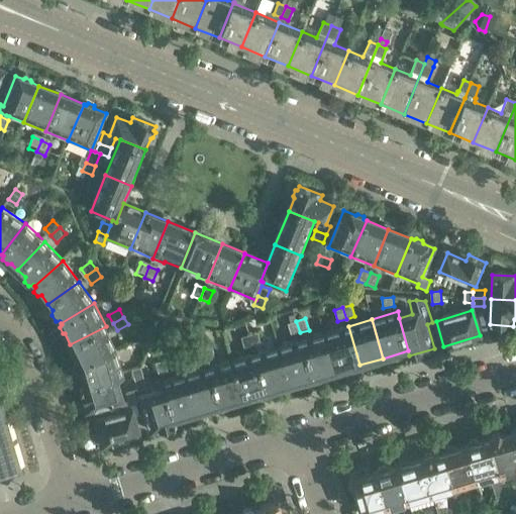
[(288,323),(291,335),(300,332),(296,321),(288,323)]
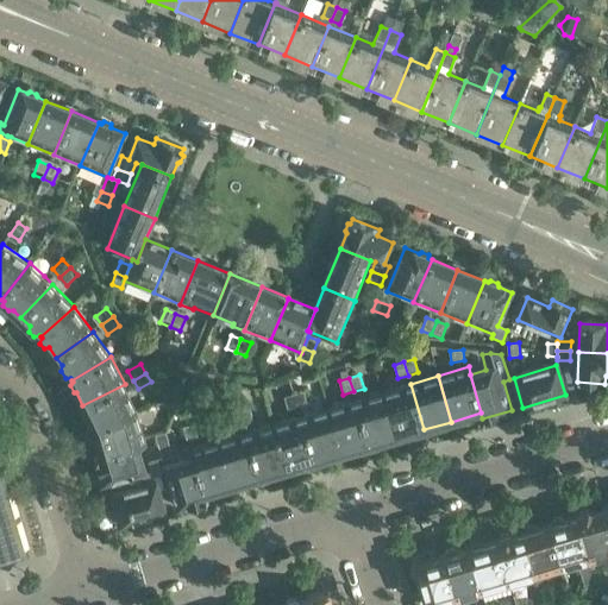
[(125,384),(82,405),(88,417),(87,418),(89,426),(92,427),(94,429),(138,413),(137,409),(125,384)]
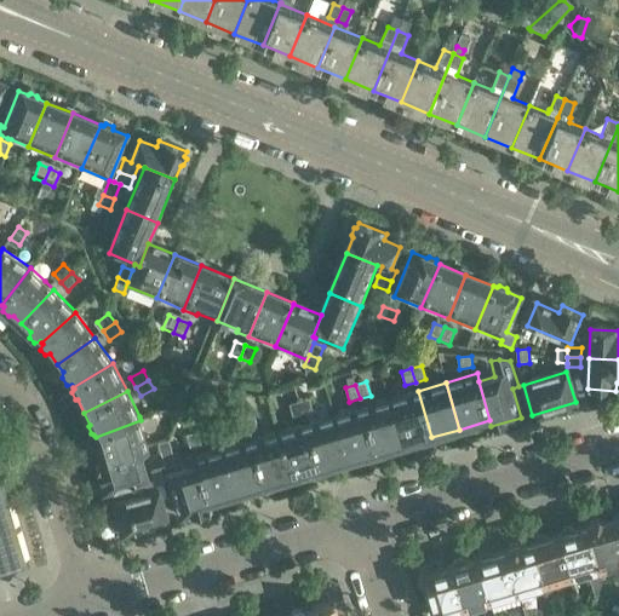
[(418,391),(390,399),(403,445),(431,437),(418,391)]
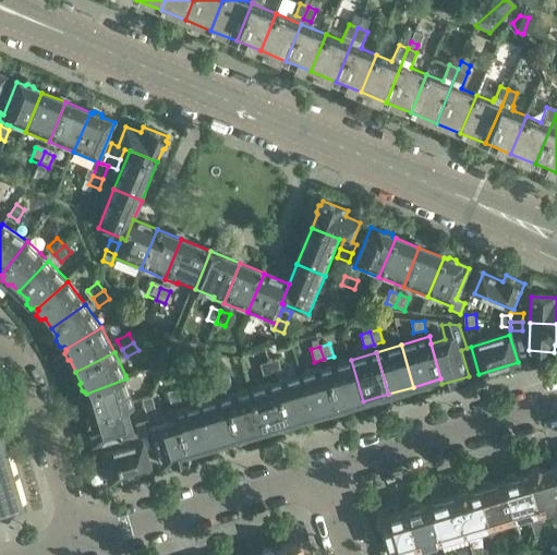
[(269,361),(274,374),(282,371),(279,359),(269,361)]
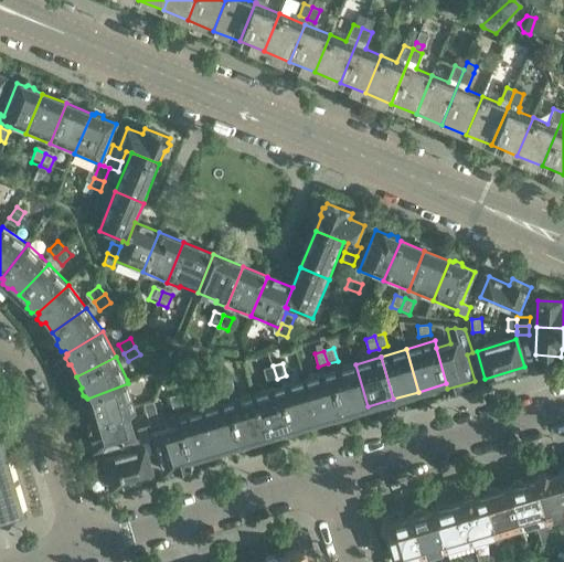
[(355,364),(330,372),(342,414),(368,406),(355,364)]
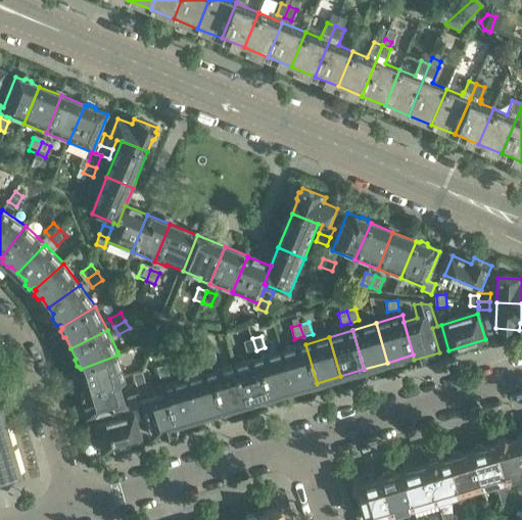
[(244,341),(247,352),(256,350),(252,338),(244,341)]
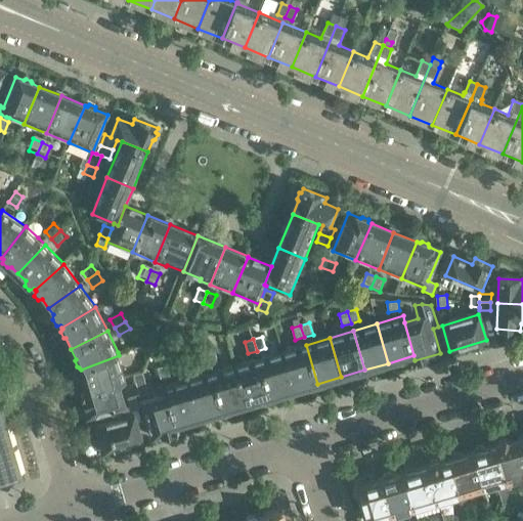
[(306,345),(282,351),(294,391),(317,384),(306,345)]
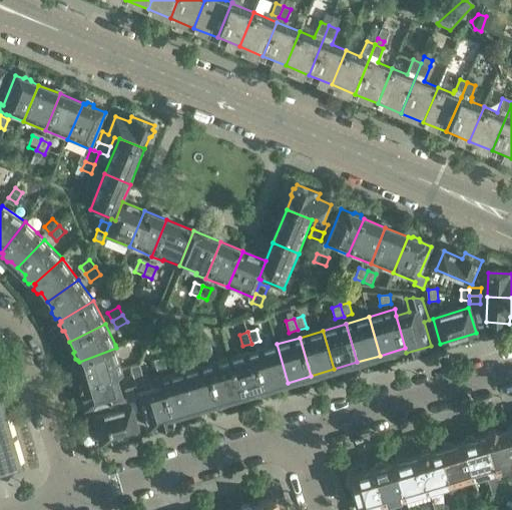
[(201,346),(204,357),(213,355),(210,343),(201,346)]
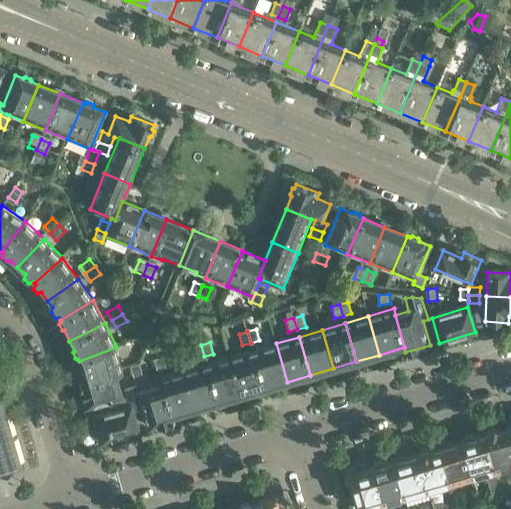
[(276,343),(253,350),(264,389),(287,382),(276,343)]
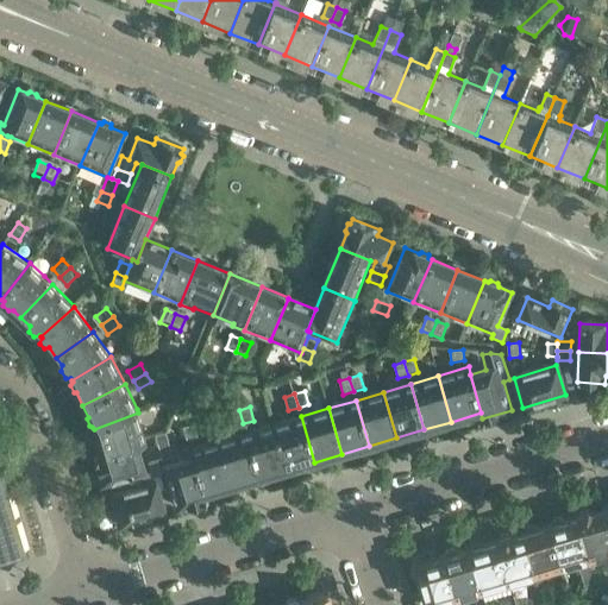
[(229,414),(233,427),(243,423),(239,410),(229,414)]
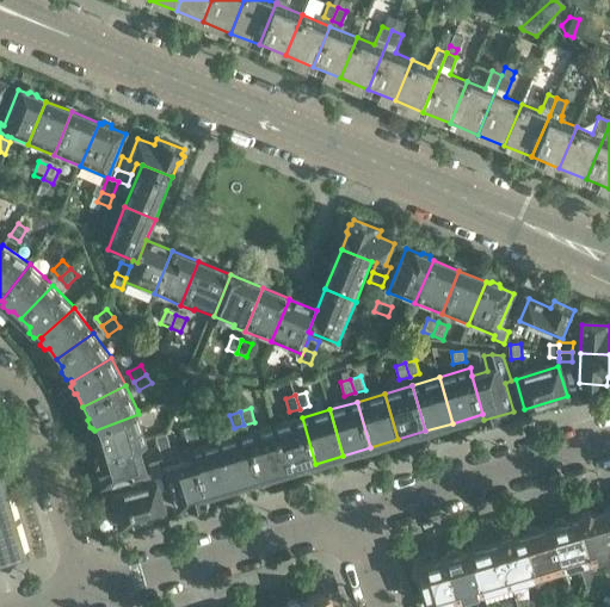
[(139,414),(94,431),(100,456),(139,444),(147,441),(140,419),(139,414)]
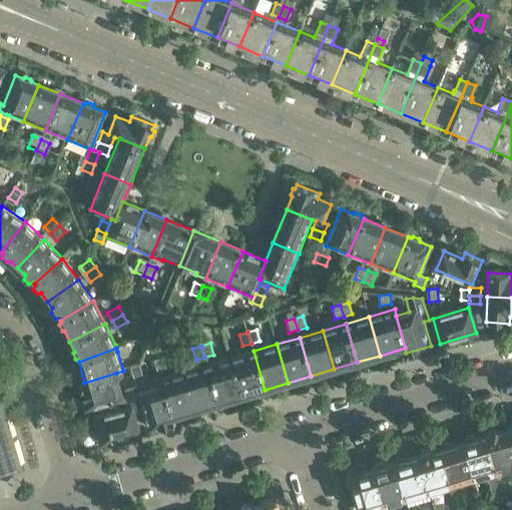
[(253,351),(229,358),(241,396),(265,390),(253,351)]
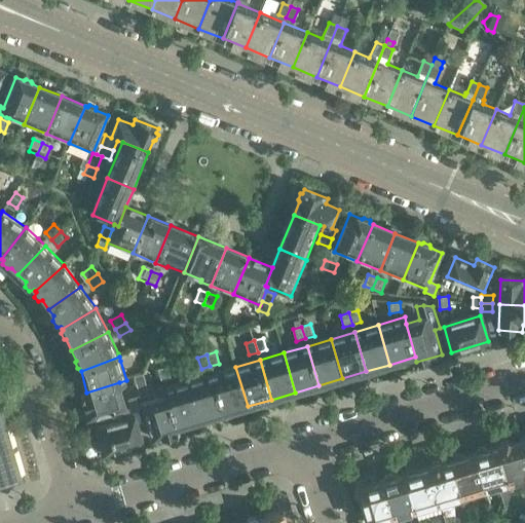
[(156,369),(159,381),(169,378),(165,367),(156,369)]
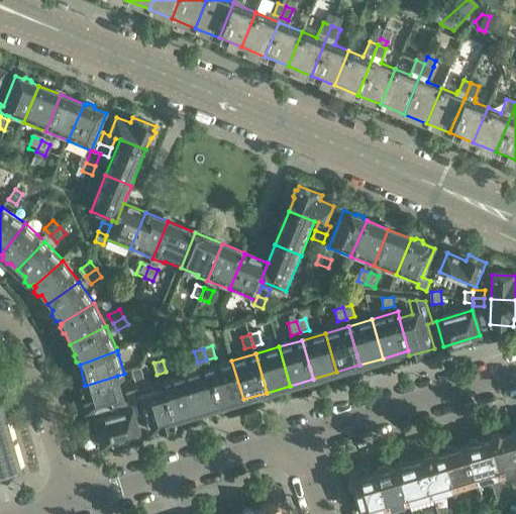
[(231,361),(208,367),(220,406),(243,399),(231,361)]
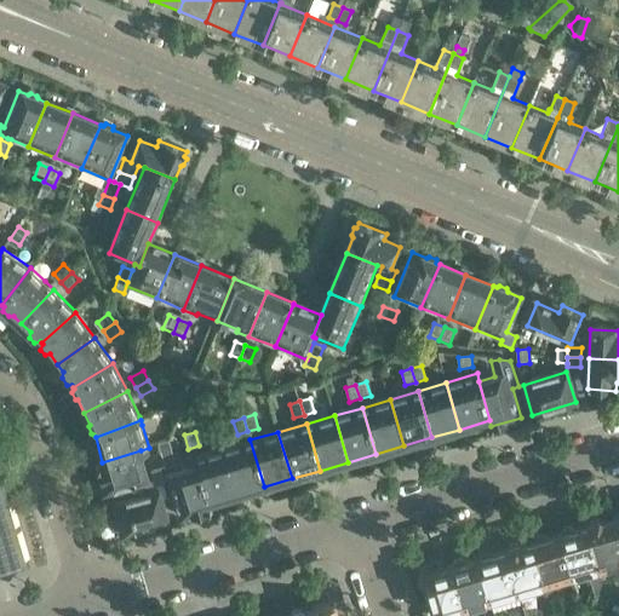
[(250,439),(222,448),(236,495),(264,487),(250,439)]
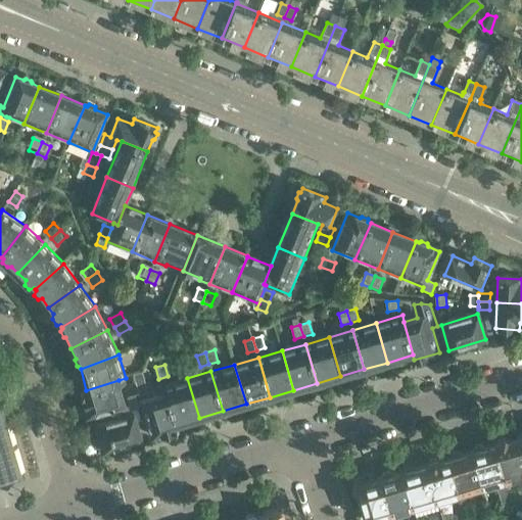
[(134,376),(137,386),(146,384),(143,373),(134,376)]
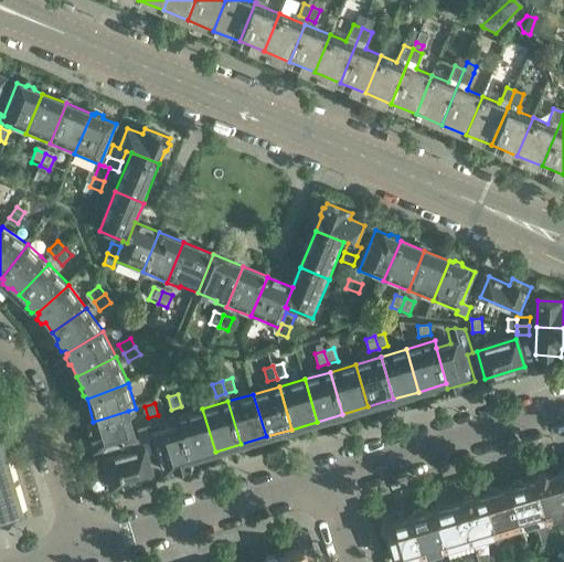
[(177,416),(179,424),(190,459),(191,459),(215,452),(202,409),(177,416)]
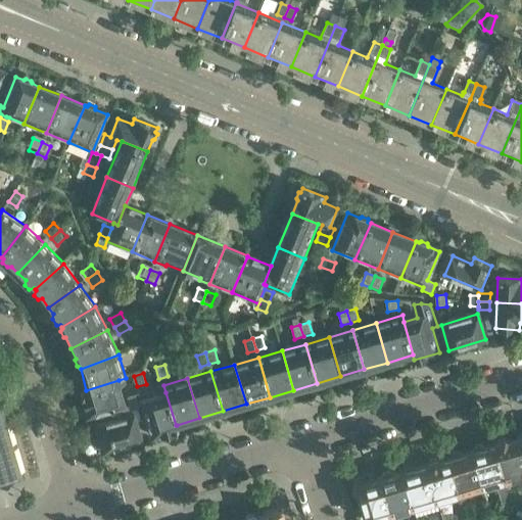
[(119,380),(86,390),(83,391),(89,416),(110,410),(114,422),(134,417),(131,408),(124,410),(123,406),(128,405),(119,380)]
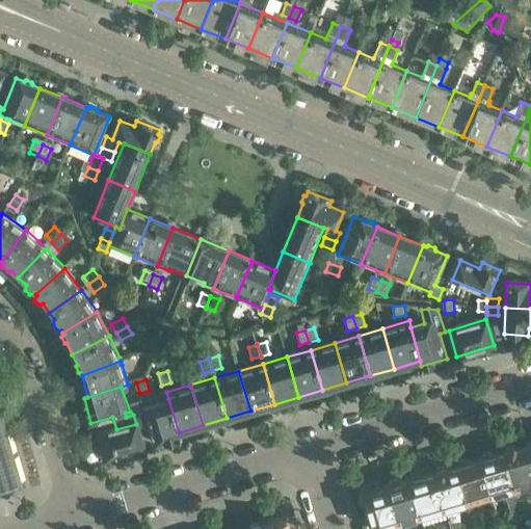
[(142,403),(152,401),(149,391),(139,393),(142,403)]
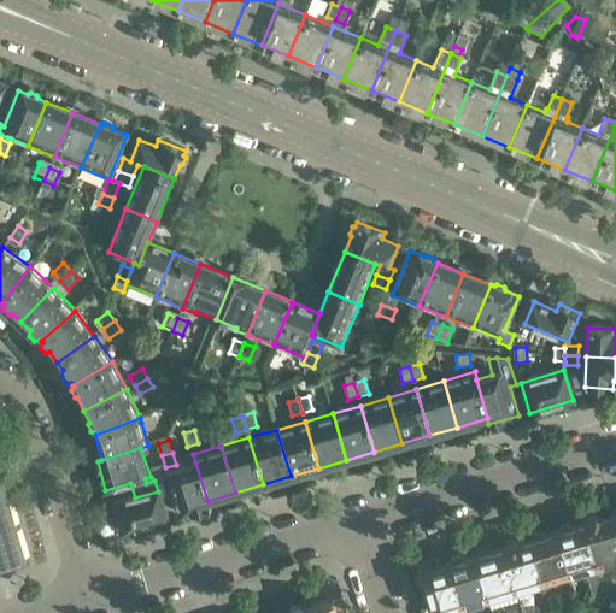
[(195,463),(166,470),(180,516),(209,505),(209,501),(207,501),(195,463)]
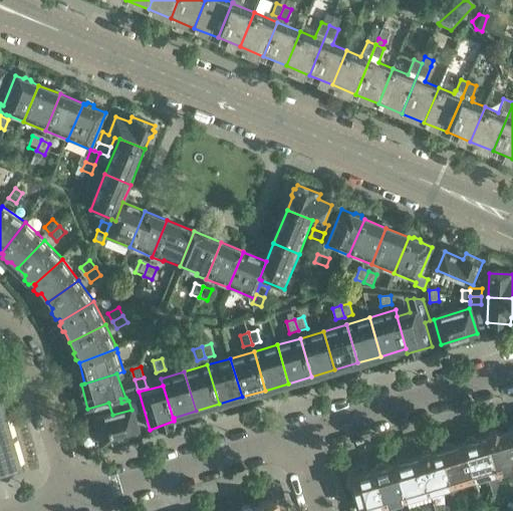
[(112,415),(95,420),(102,445),(139,434),(134,418),(142,416),(135,391),(126,394),(129,401),(132,410),(112,415)]
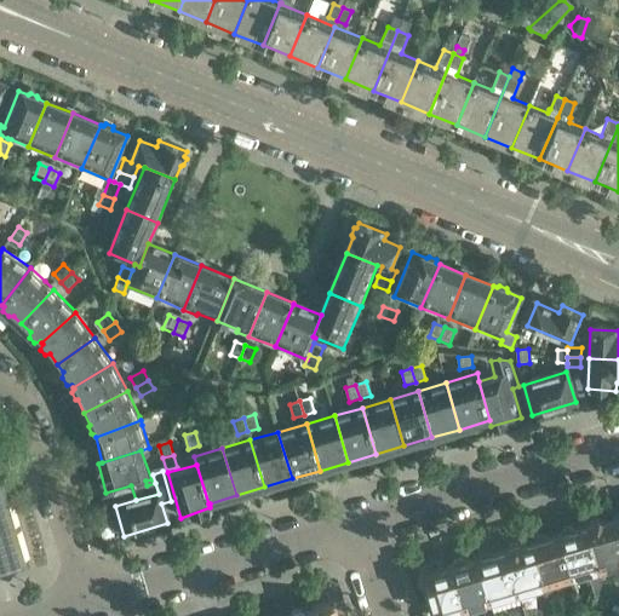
[(0,571),(24,564),(0,481),(0,571)]
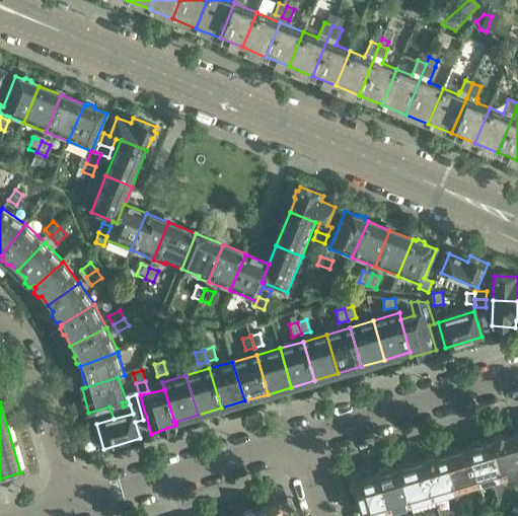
[(491,442),(501,477),(517,471),(517,448),(514,435),(504,438),(501,437),(496,438),(494,441),(491,442)]
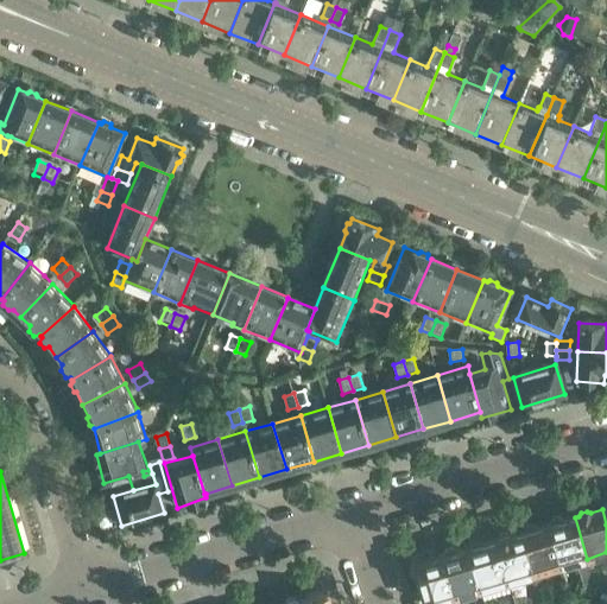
[(552,525),(548,526),(560,567),(576,563),(582,583),(594,582),(587,559),(575,517),(563,521),(560,519),(554,520),(552,525)]
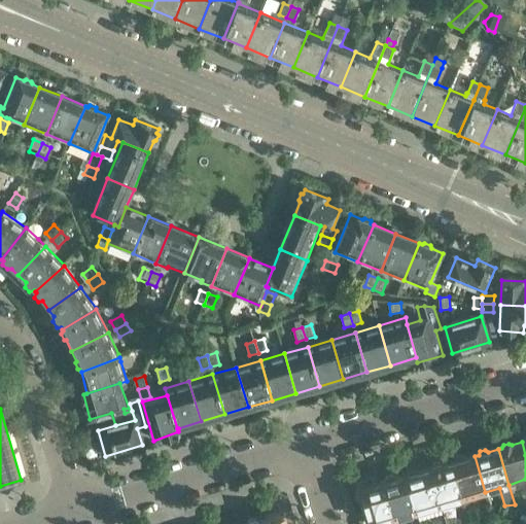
[(455,461),(452,462),(462,498),(485,492),(475,456),(465,459),(462,457),(457,458),(455,461)]
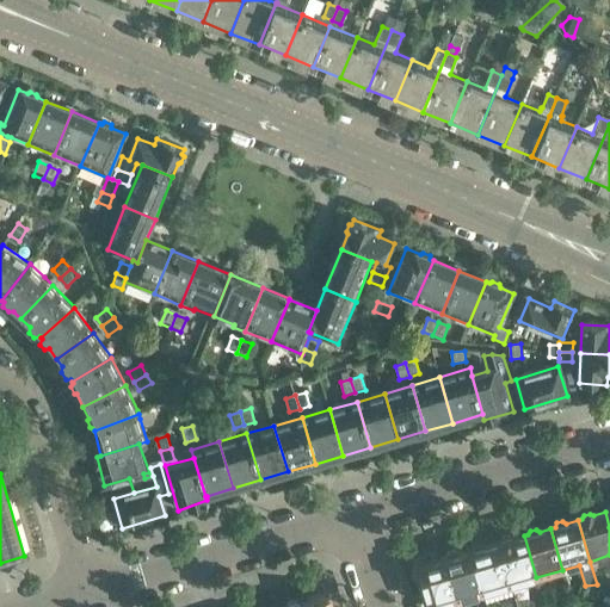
[(500,543),(497,544),(509,586),(536,577),(524,536),(512,539),(509,538),(503,539),(500,543)]
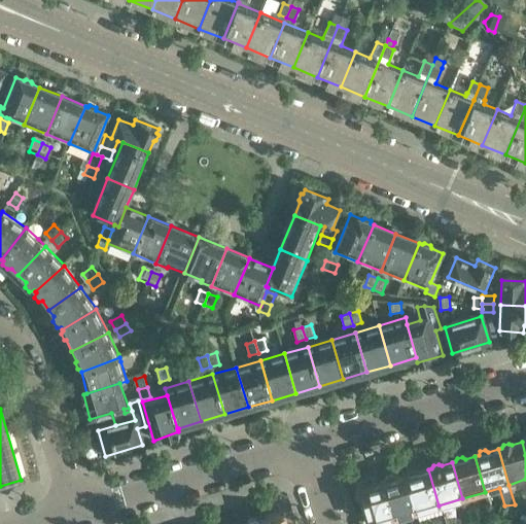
[(409,476),(406,477),(416,512),(419,521),(442,515),(439,505),(428,469),(418,473),(415,470),(411,473),(409,476)]
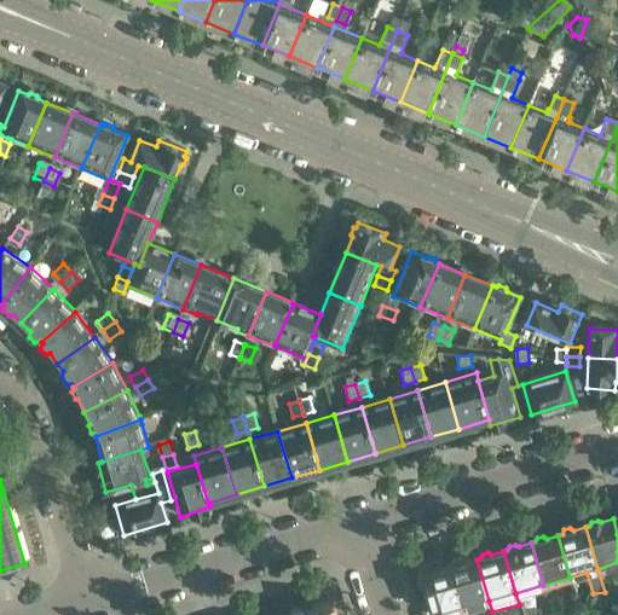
[(452,566),(449,567),(461,609),(489,601),(477,560),(463,563),(460,561),(454,562),(452,566)]
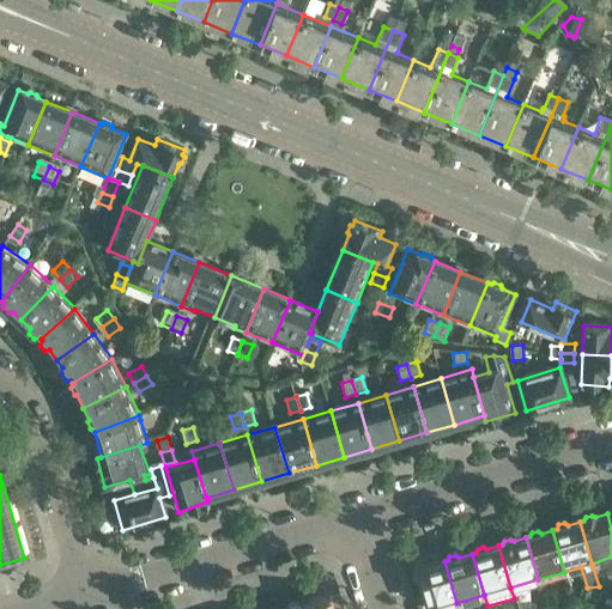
[(420,577),(429,608),(441,608),(456,603),(444,561),(429,566),(425,564),(417,566),(416,570),(417,576),(420,577)]
